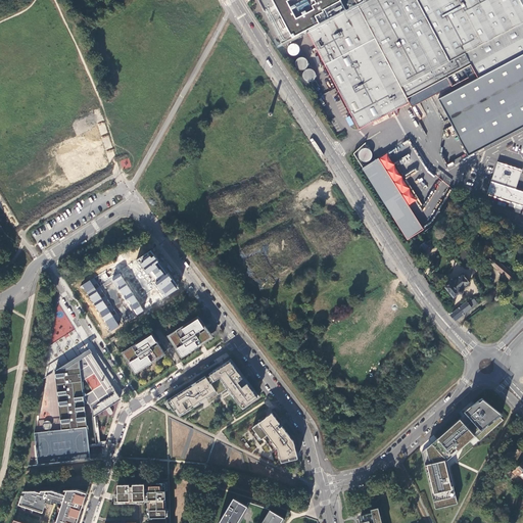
[(522,0),(258,0),(262,5),(264,8),(266,12),(271,21),(276,33),(277,35),(283,45),(292,41),(293,40),(294,40),(299,37),(308,32),(310,35),(311,37),(312,38),(329,72),(360,130),(409,102),(412,106),(477,72),(480,79),(442,98),(463,136),(468,134),(478,153),(522,130),(522,0)]
